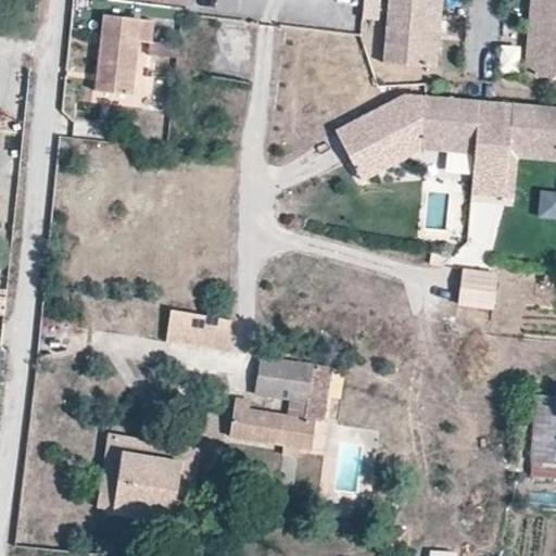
[(382,24),(383,0),(364,0),(363,23),(382,24)]
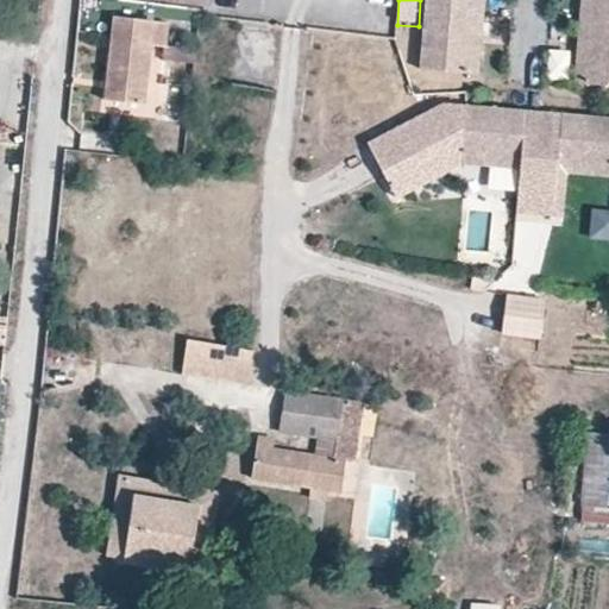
[(476,13),(476,0),(425,0),(425,10),(476,13)]
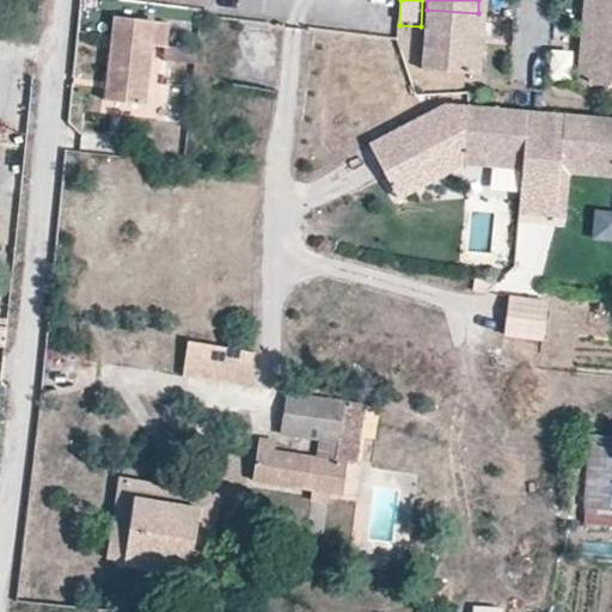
[(488,0),(478,0),(478,13),(487,14),(488,0)]
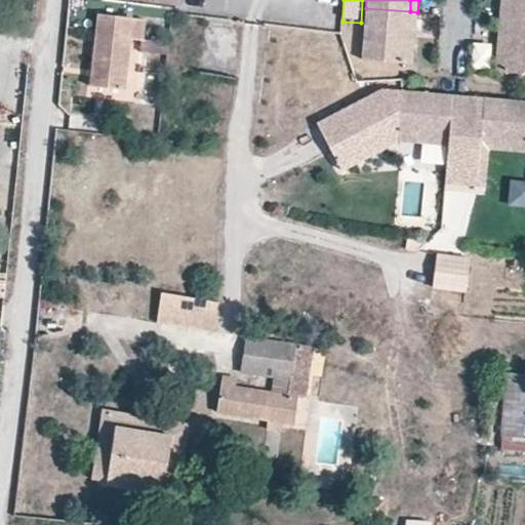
[(509,0),(500,0),(499,19),(507,21),(509,0)]
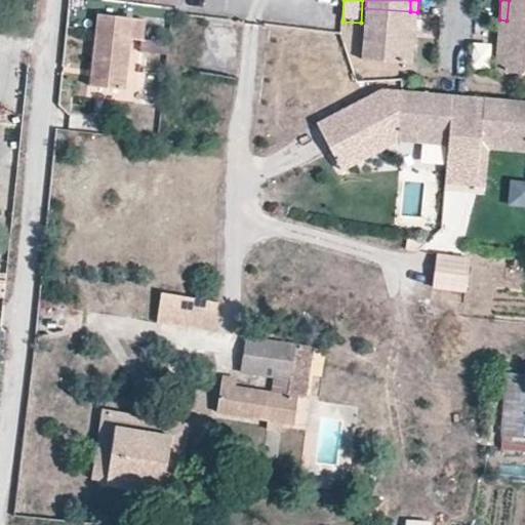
[(524,0),(509,0),(507,21),(524,22),(524,0)]
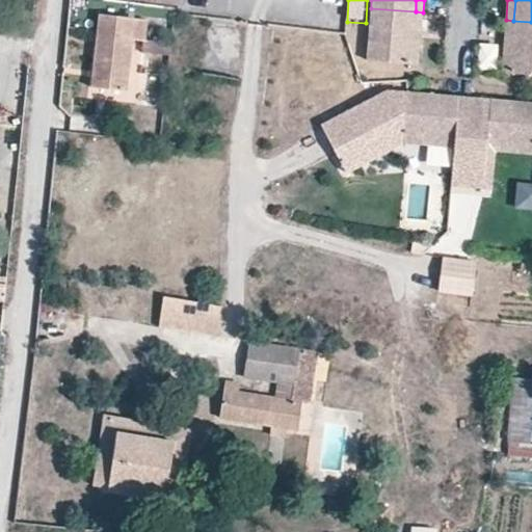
[(410,64),(416,11),(371,8),(367,60),(410,64)]
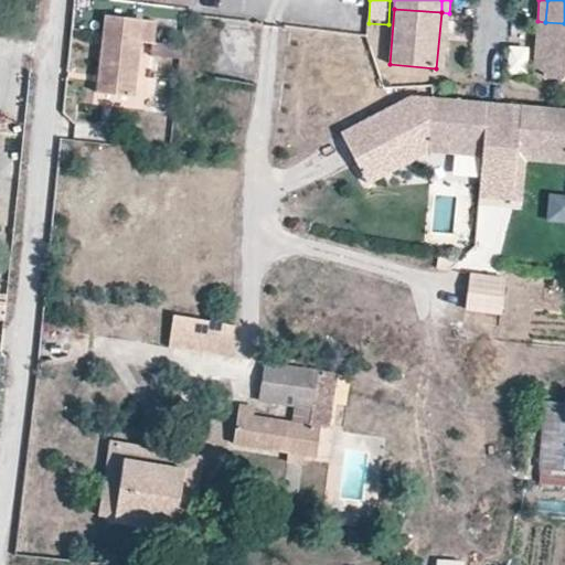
[(449,13),(441,12),(436,68),(445,70),(449,13)]
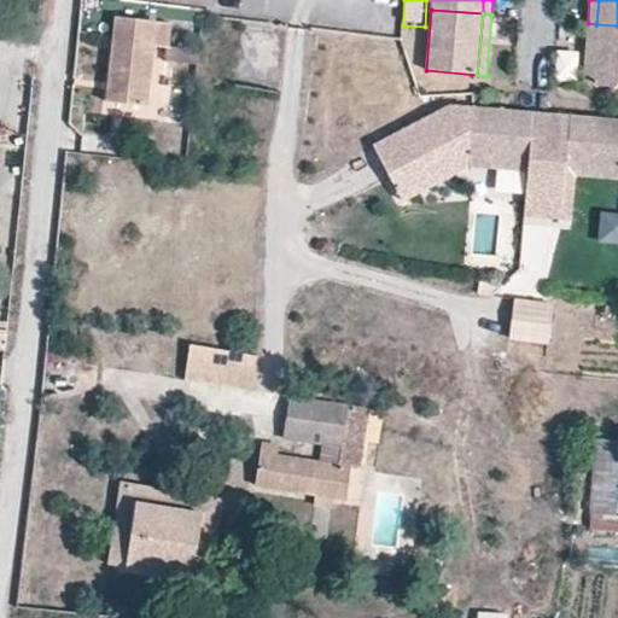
[(147,105),(155,46),(168,47),(172,22),(116,16),(106,100),(147,105)]
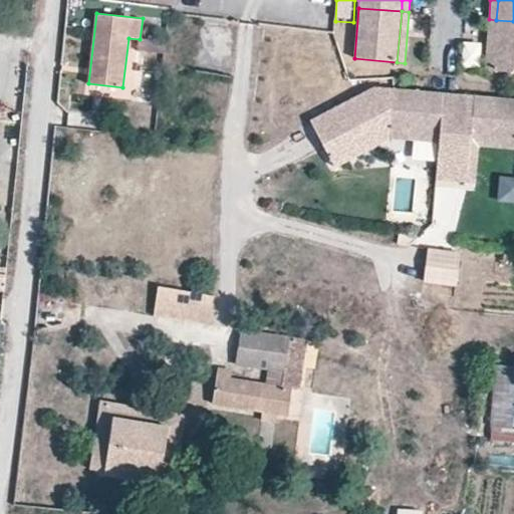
[(496,20),(489,19),(485,70),(492,71),(496,20)]
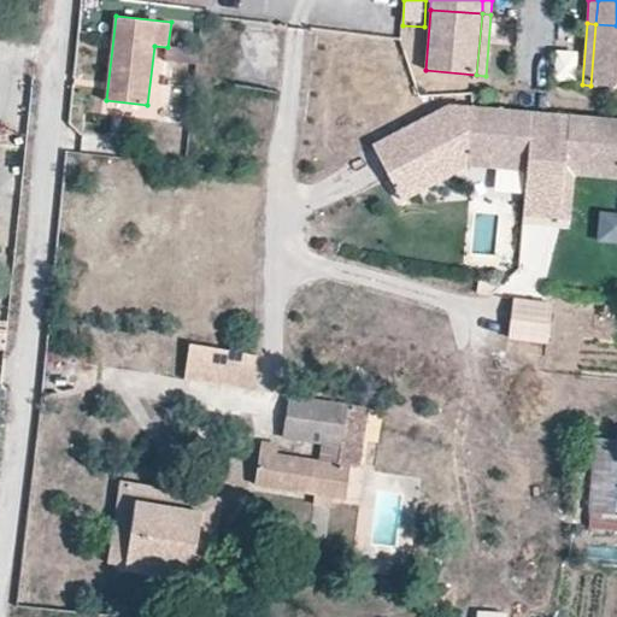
[(616,25),(595,24),(591,86),(616,87),(616,25)]
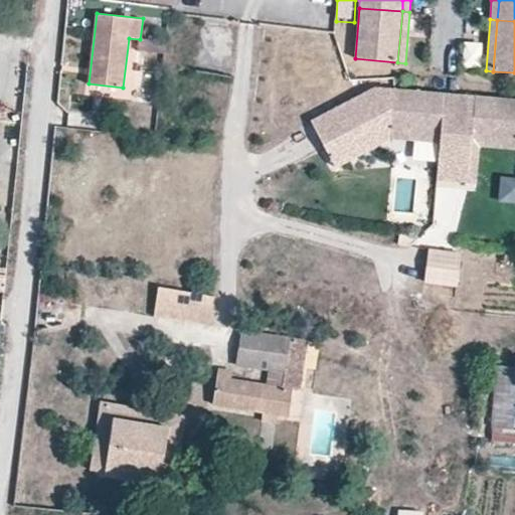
[(464,68),(484,69),(485,43),(465,42),(464,68)]
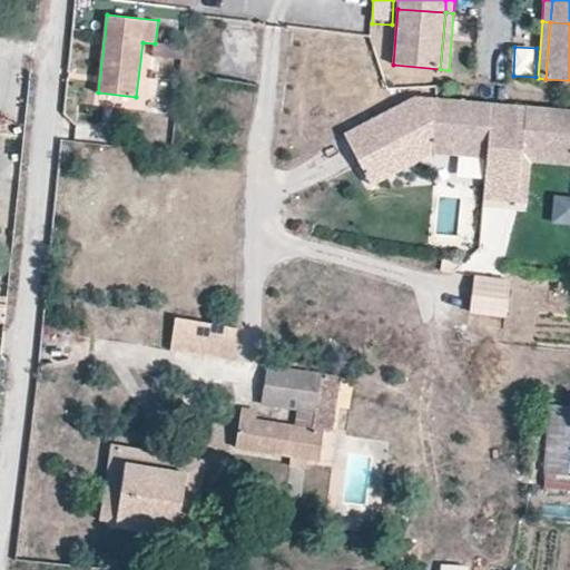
[(436,157),(440,99),(416,98),(345,135),(374,185),(436,157)]
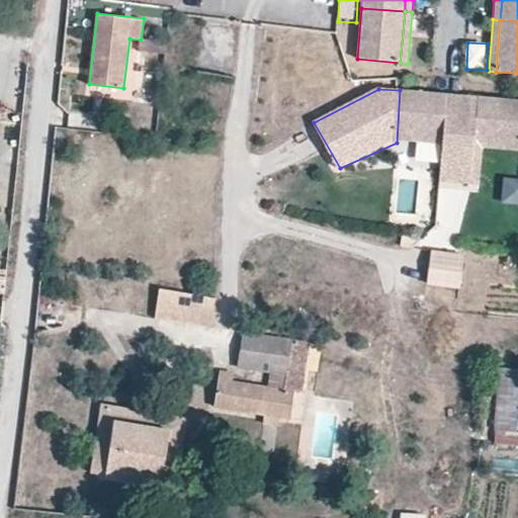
[(461,96),(400,90),(397,143),(446,147),(458,148),(461,96)]
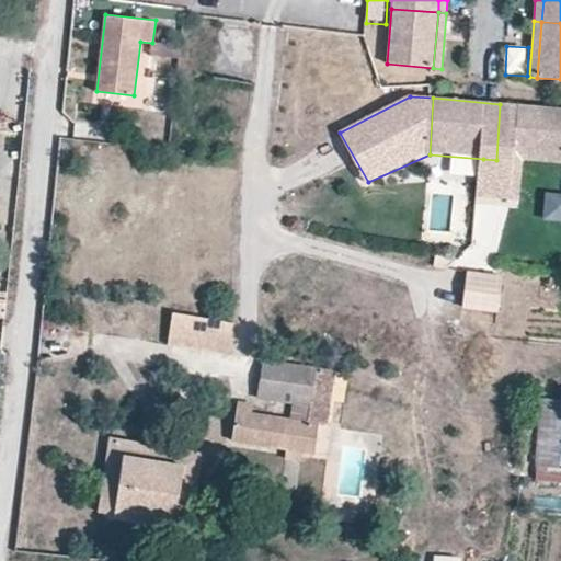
[(560,107),(500,104),(496,160),(519,162),(560,165),(560,107)]
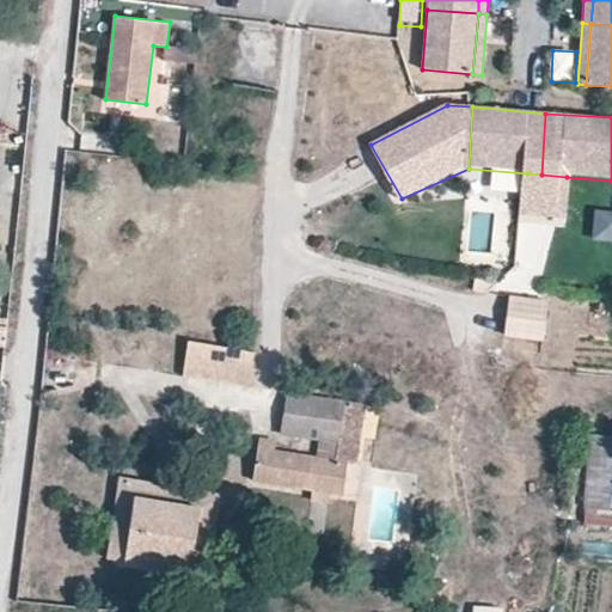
[(542,175),(527,173),(524,218),(563,221),(567,177),(542,175)]
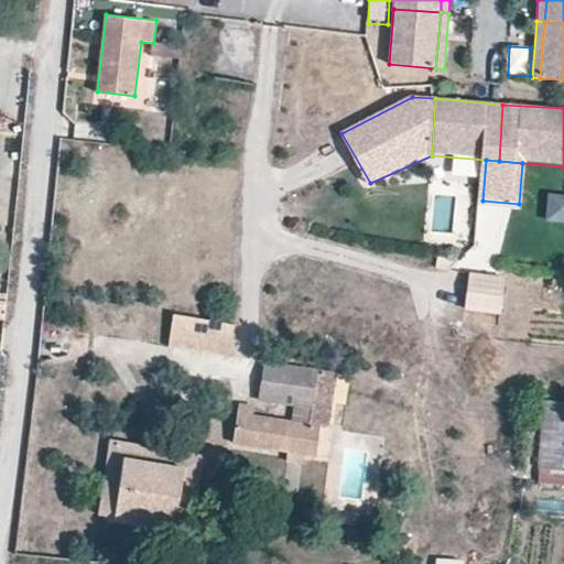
[(563,195),(549,194),(546,223),(563,223),(563,195)]
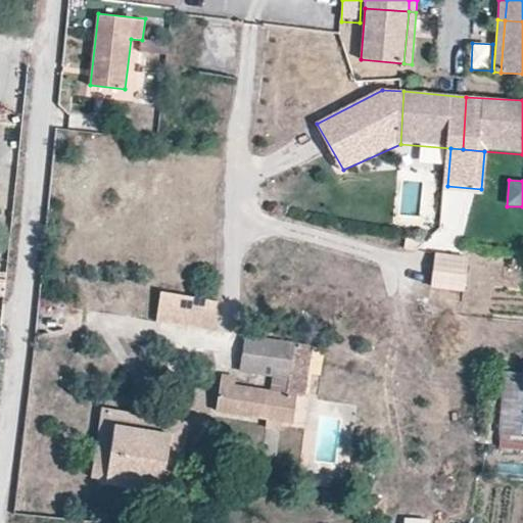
[(470,257),(438,254),(434,289),(466,293),(470,257)]
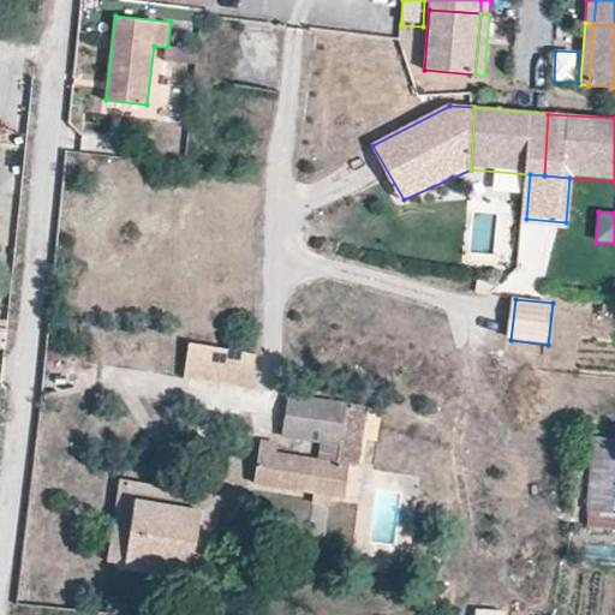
[(257,358),(189,346),(183,380),(251,390),(257,358)]
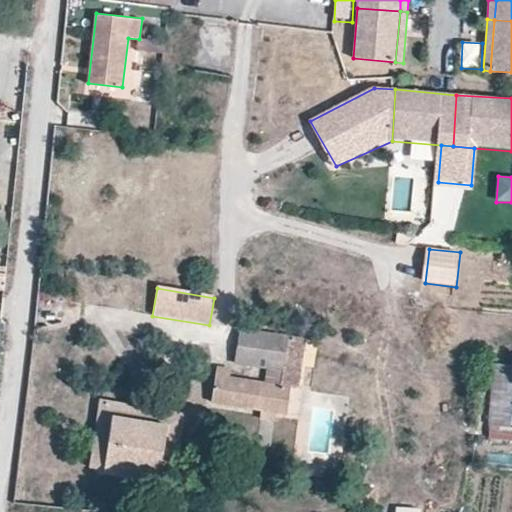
[(285,370),(290,335),(240,327),(234,363),(265,368),(285,370)]
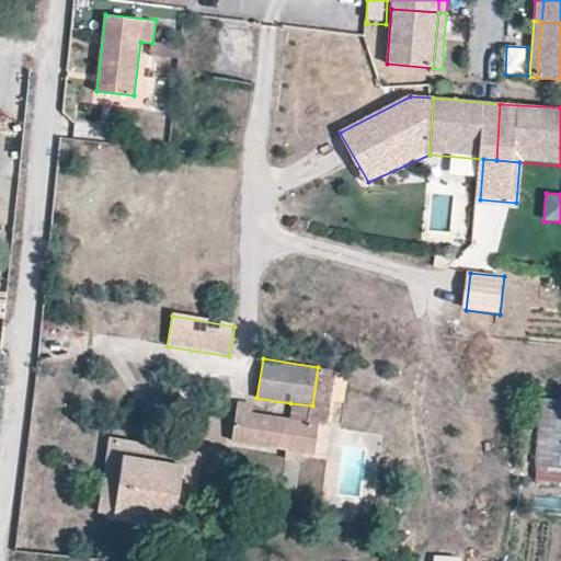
[(329,424),(336,369),(318,367),(312,405),(310,422),(320,423),(329,424)]
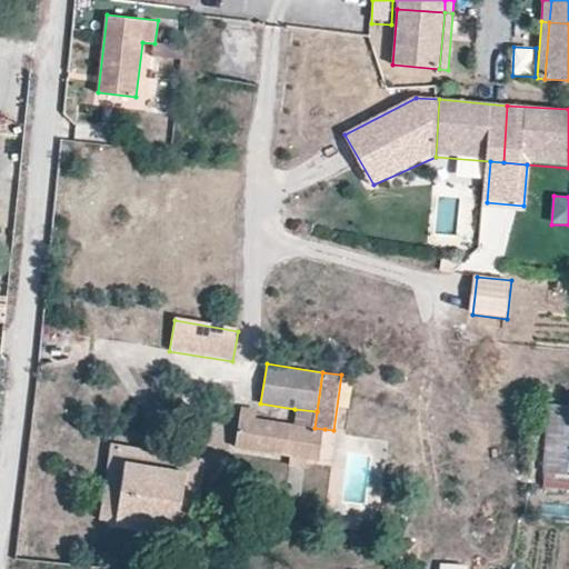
[(568,468),(568,403),(549,402),(545,467),(568,468)]
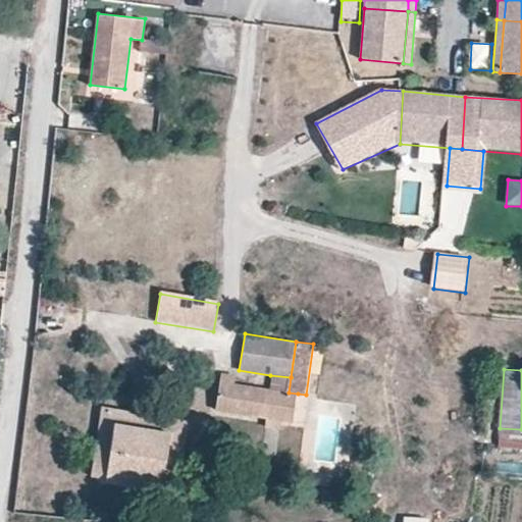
[(291,377),(270,375),(268,389),(289,393),(291,377)]
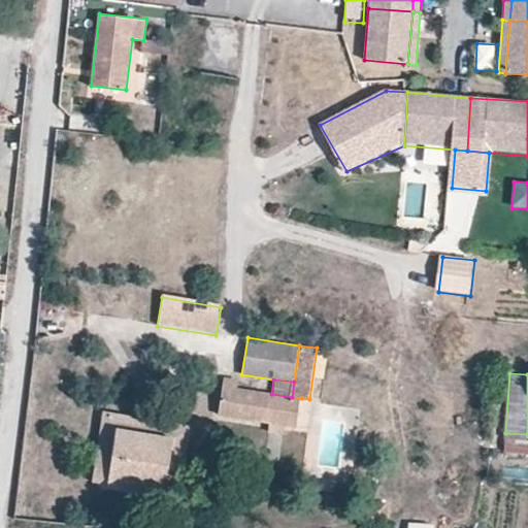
[(297,426),(301,398),(292,397),(271,394),(224,387),(220,415),(297,426)]
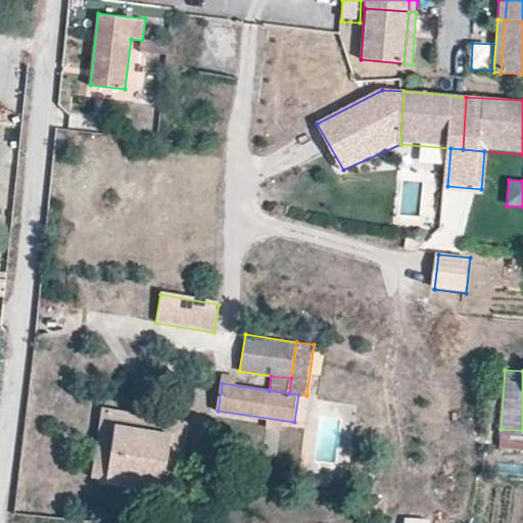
[(177,491),(187,428),(103,414),(93,478),(106,480),(114,429),(172,439),(163,489),(177,491)]
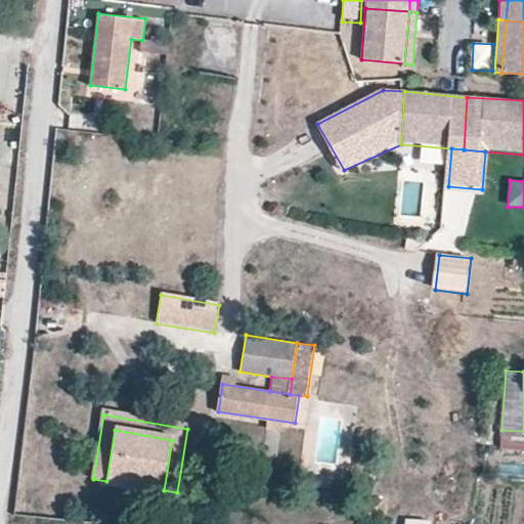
[(115,430),(106,481),(164,490),(172,440),(115,430)]
